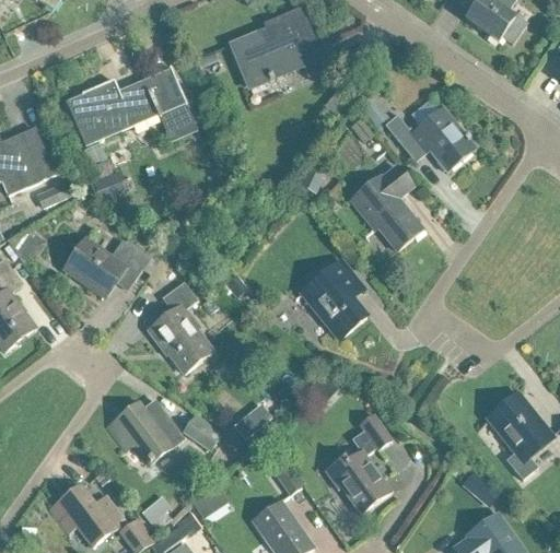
[(38,0),(53,9),(59,0),(38,0)]
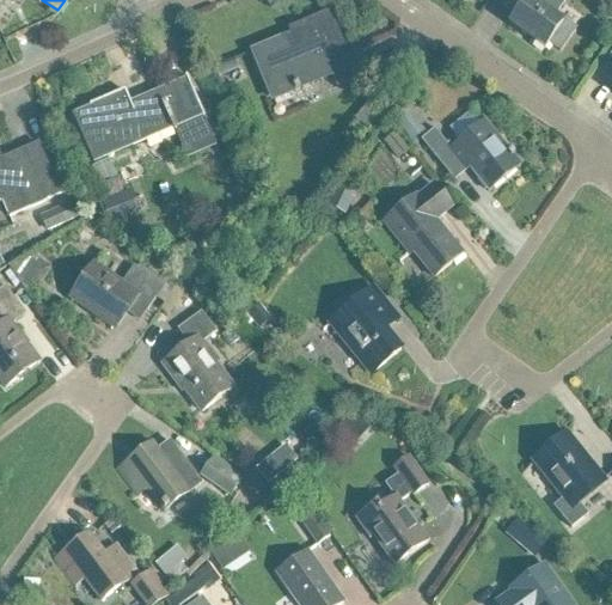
[(560,19),(552,14),(562,0),(514,0),(520,4),(508,20),(544,46),(548,40),(558,48),(574,26),(561,18),(560,19)]
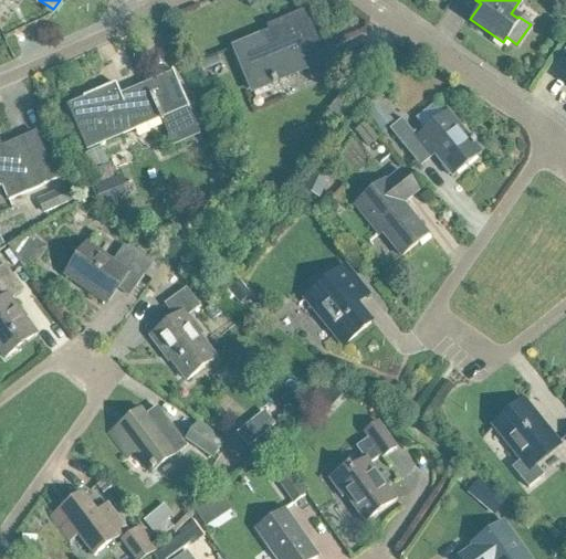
[(318,48),(303,10),(282,19),(284,23),(233,45),(251,87),(310,63),(314,74),(342,63),(333,42),(318,48)]
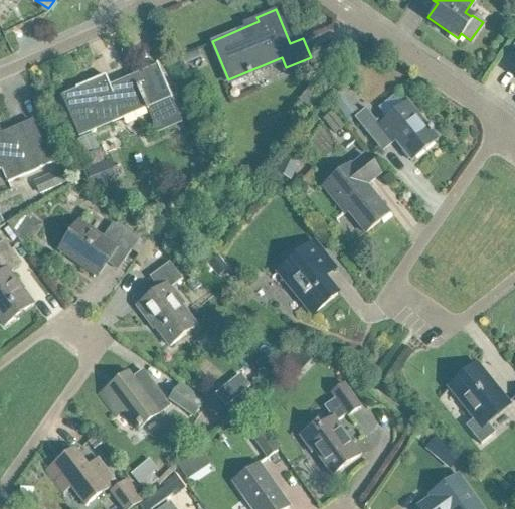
[(167,88),(156,61),(155,61),(156,64),(119,80),(120,83),(111,88),(105,73),(74,87),(76,89),(63,95),(79,132),(144,105),(145,108),(147,107),(157,129),(180,119),(183,127),(184,126),(171,98),(167,88)]
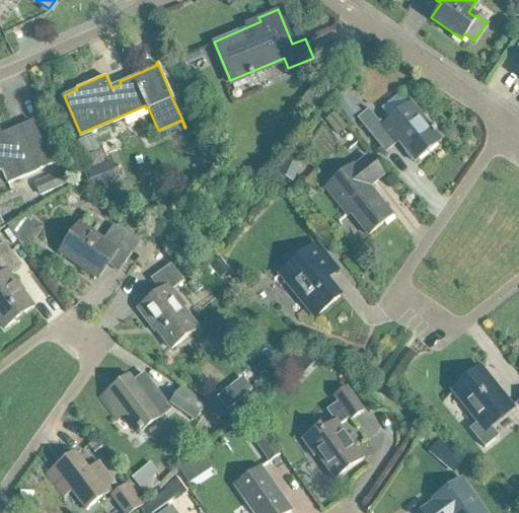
[(172,98),(180,95),(176,85),(168,88),(172,98)]
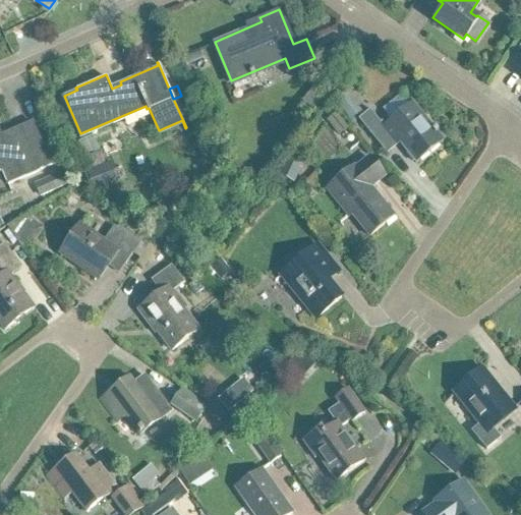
[(361,109),(341,86),(330,95),(350,118),(361,109)]
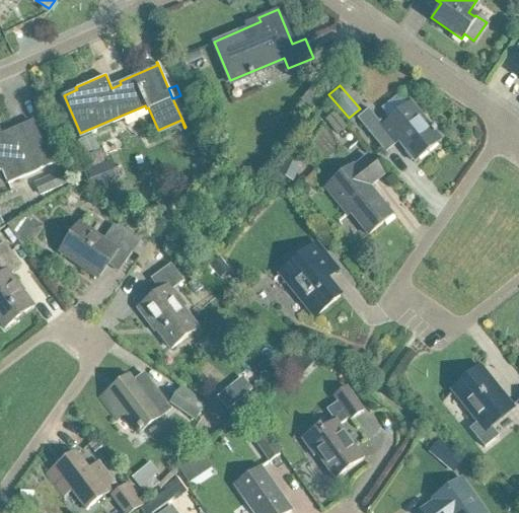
[(439,138),(410,101),(388,118),(385,114),(377,121),(367,107),(356,117),(381,148),(395,136),(414,158),(439,138)]
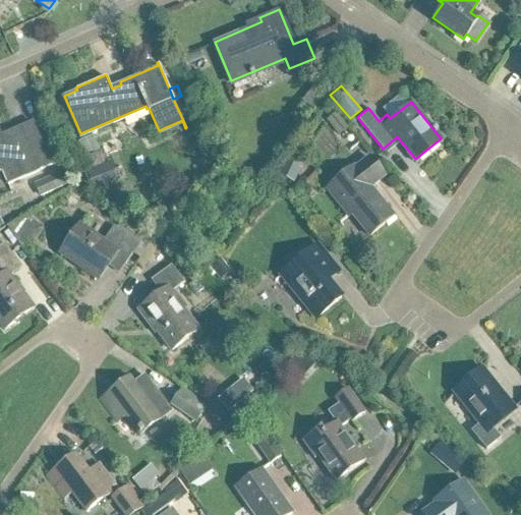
[(338,131),(347,124),(336,109),(327,116),(338,131)]
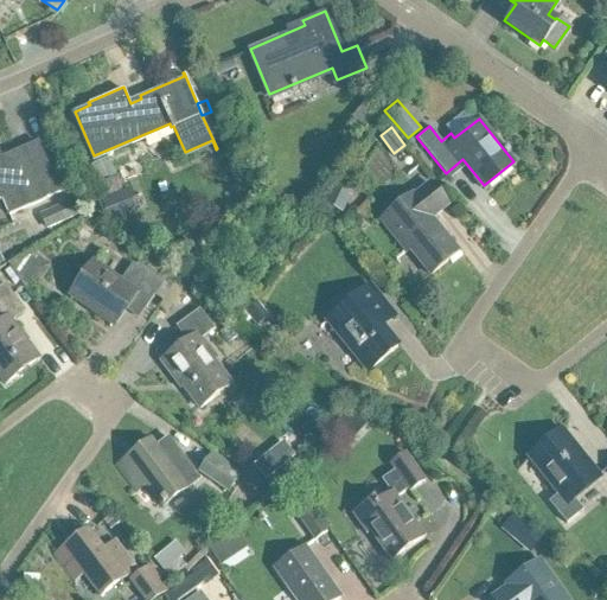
[(49,166),(37,139),(23,145),(25,151),(4,160),(0,152),(0,196),(2,196),(8,211),(45,196),(45,195),(64,186),(55,165),(49,166)]
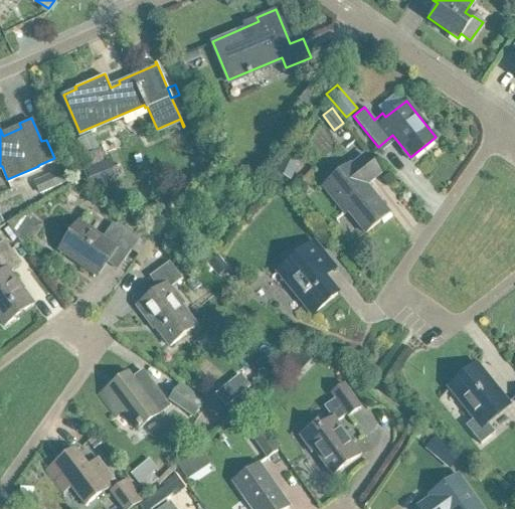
[(379,171),(365,153),(351,164),(350,163),(323,184),(344,210),(347,208),(364,230),(388,211),(365,182),(379,171)]
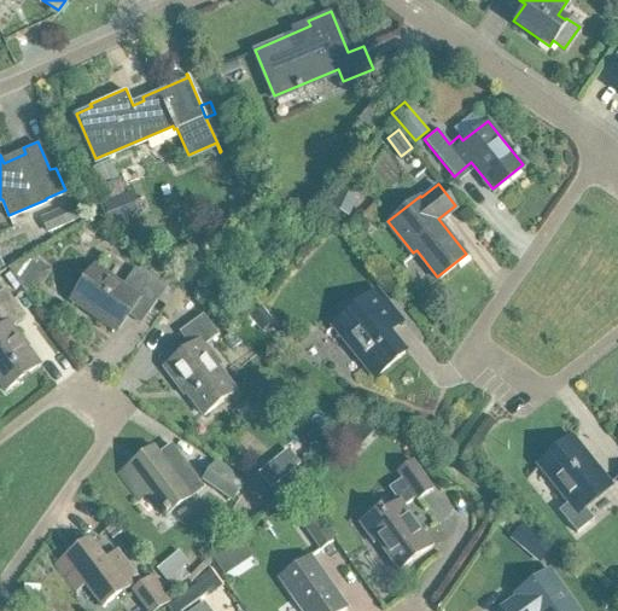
[(133,187),(103,198),(111,222),(141,211),(133,187)]
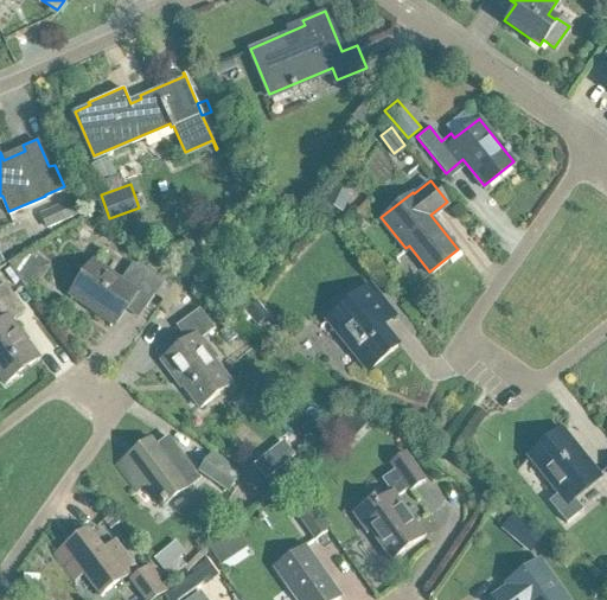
[(46,224),(80,210),(72,196),(39,210),(46,224)]
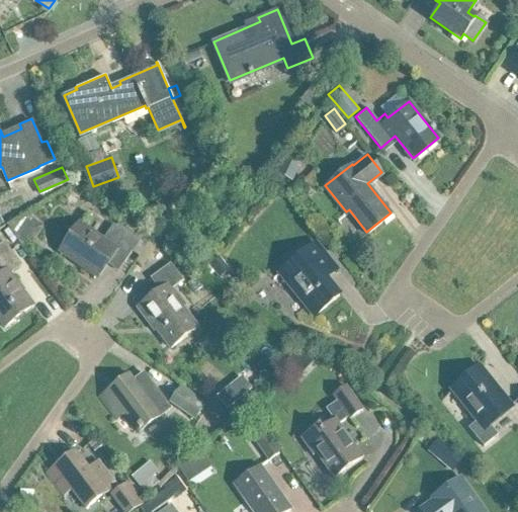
[(27,235),(39,215),(22,204),(10,225),(27,235)]
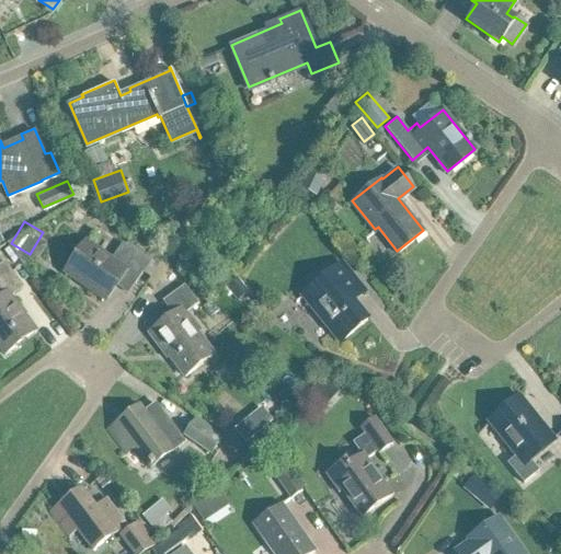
[(148,261),(156,265),(162,255),(133,235),(126,244),(135,250),(135,251),(148,261)]
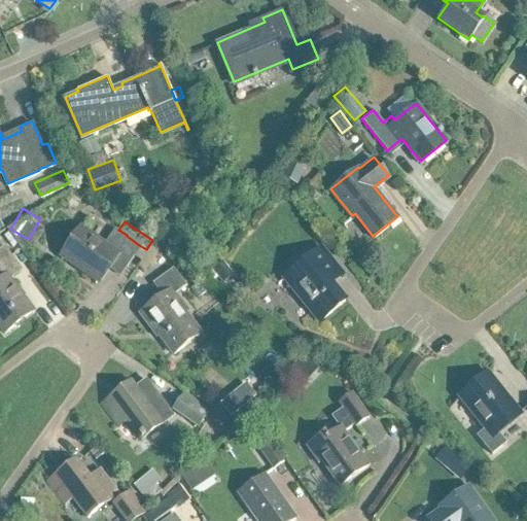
[(105,243),(81,227),(61,257),(95,281),(107,264),(119,273),(134,252),(139,245),(127,236),(127,235),(118,230),(115,228),(105,243)]
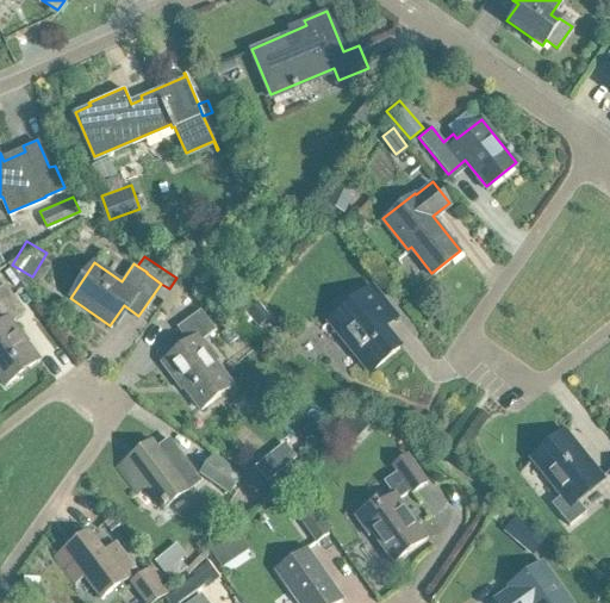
[(369,373),(403,346),(386,325),(400,315),(372,280),(324,318),(369,373)]
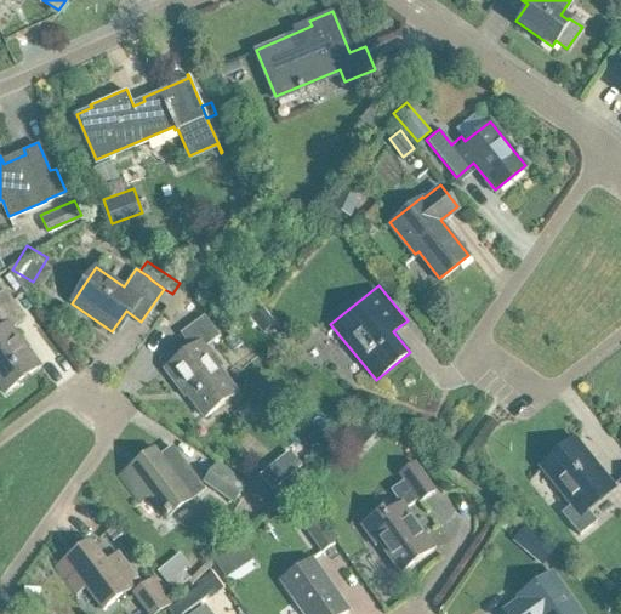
[(0,384),(5,391),(40,364),(11,327),(24,316),(4,288),(0,290),(0,384)]
